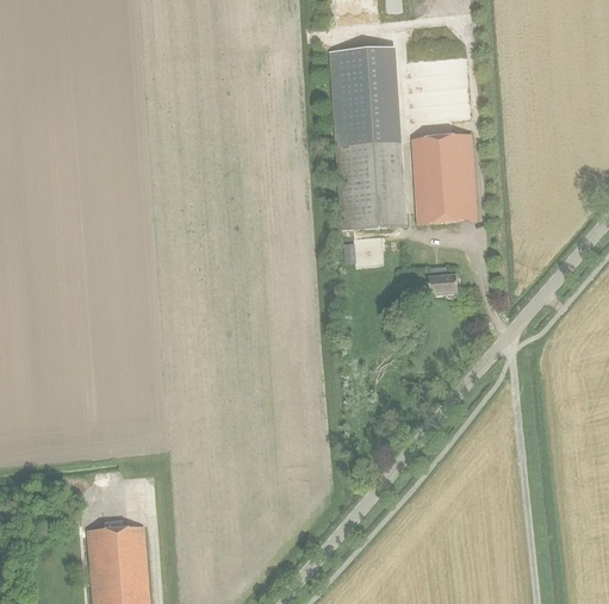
[(393,44),(328,49),(341,228),(406,223),(393,44)]
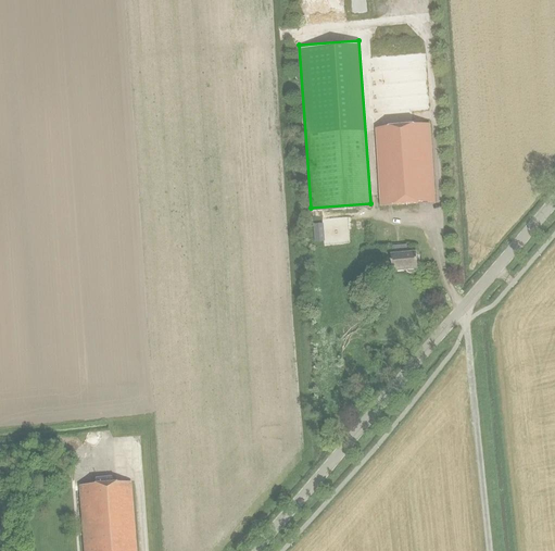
[(380,203),(433,199),(427,121),(376,125),(380,203)]
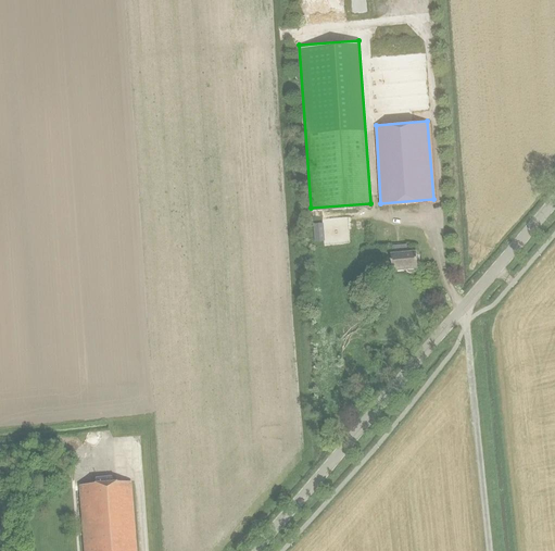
[(324,237),(323,220),(313,221),(314,237),(324,237)]
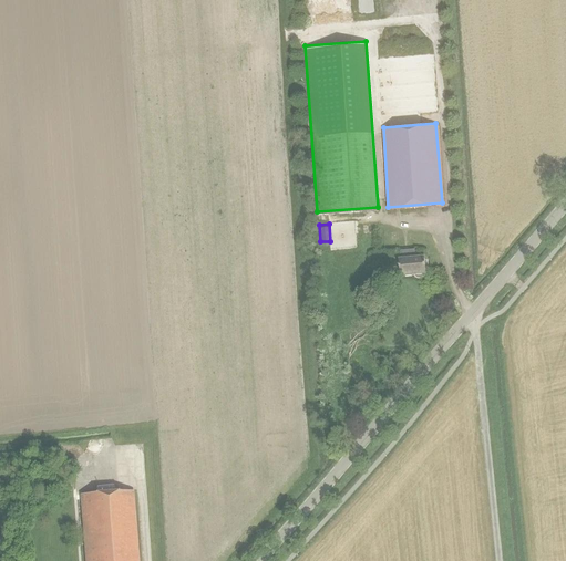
[(400,248),(400,256),(399,256),(400,272),(425,270),(424,253),(413,255),(413,247),(400,248)]
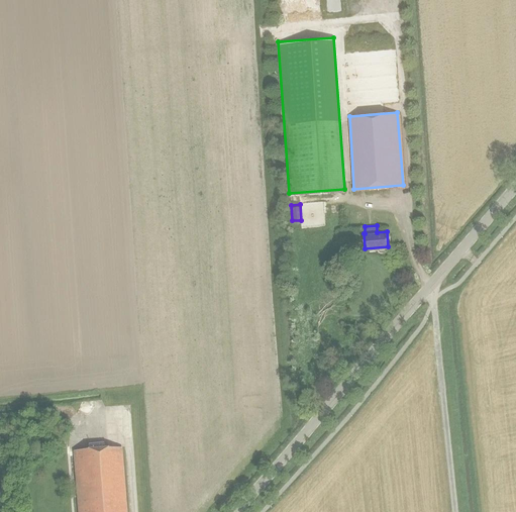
[(124,511),(119,445),(72,448),(76,511),(124,511)]
